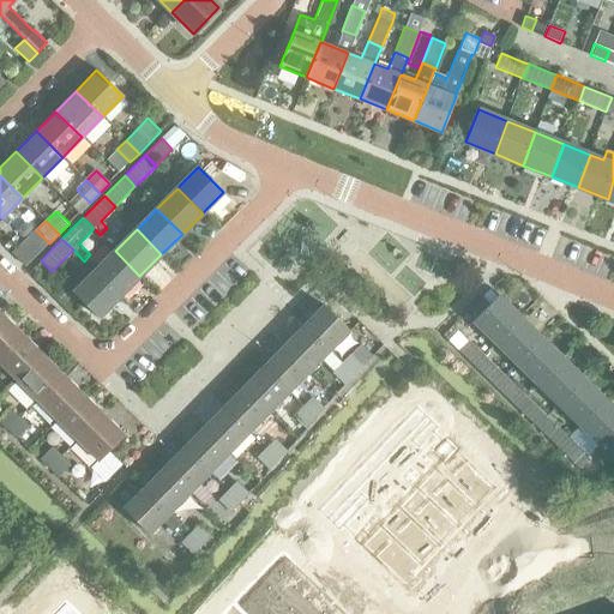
[(115,251),(94,271),(120,296),(139,276),(115,251)]
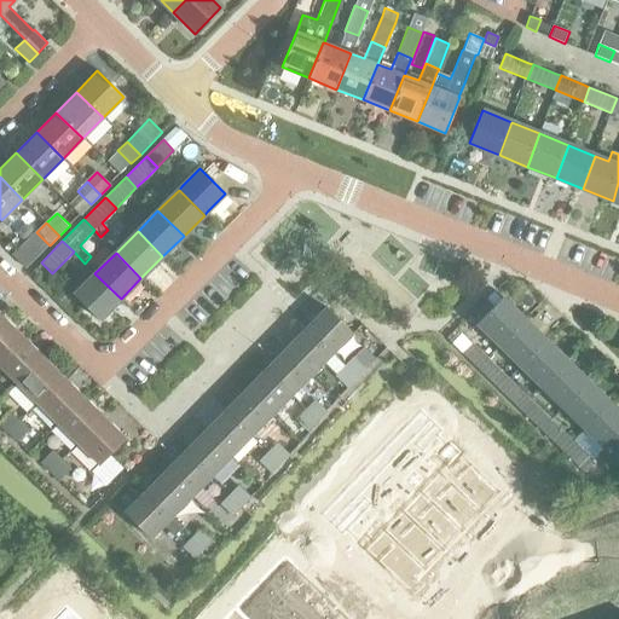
[(94,273),(74,295),(99,320),(121,299),(94,273)]
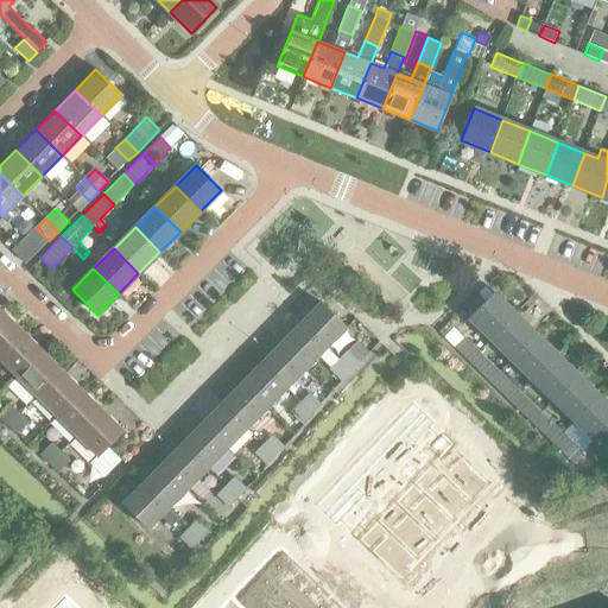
[(489,336),(514,312),(493,292),(469,317),(489,336)]
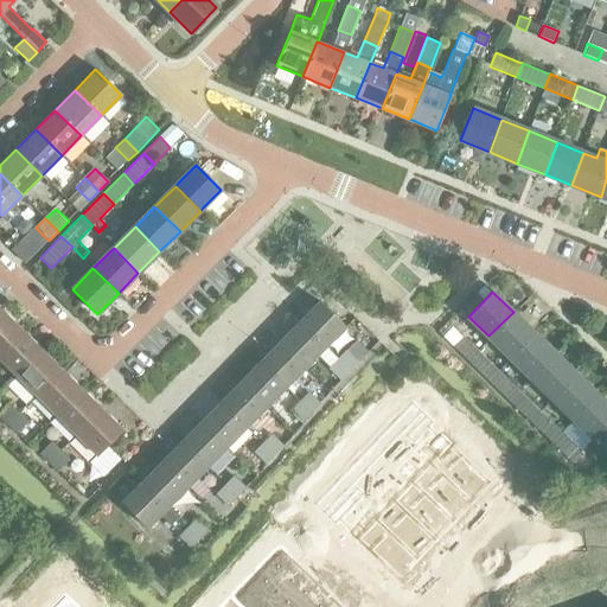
[(300,323),(326,347),(326,346),(334,338),(345,327),(320,301),(300,323)]
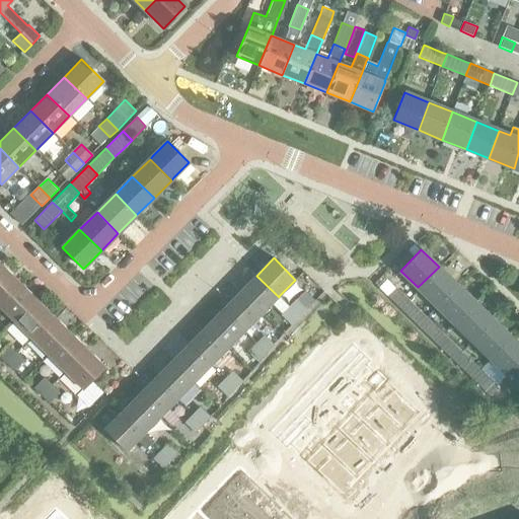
[(0,265),(0,300),(18,283),(0,265)]
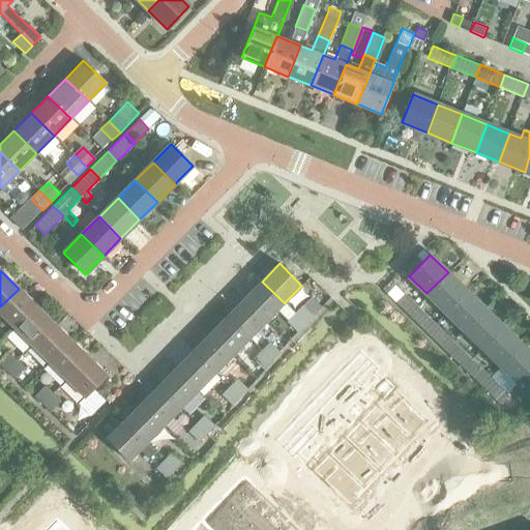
[(445,312),(467,291),(448,272),(427,293),(445,312)]
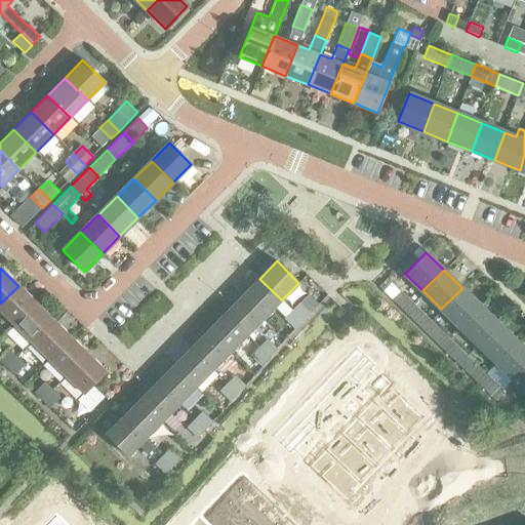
[(402,311),(412,301),(388,277),(378,287),(402,311)]
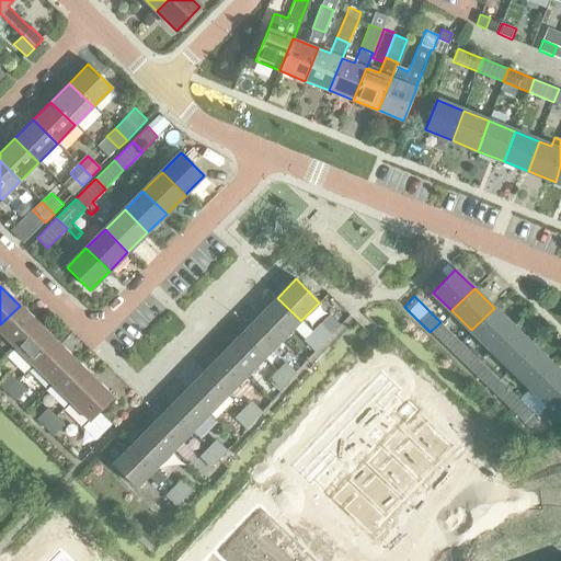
[(294,328),(301,321),(277,298),(259,316),(283,340),(294,328)]
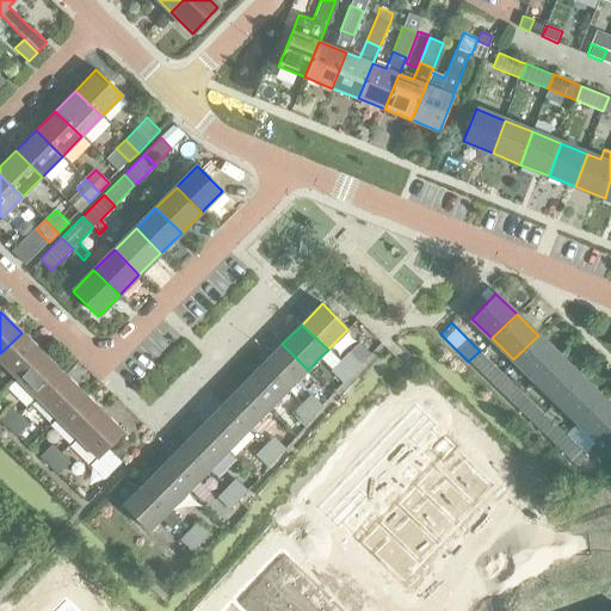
[(22,333),(0,353),(0,363),(14,378),(39,352),(22,333)]
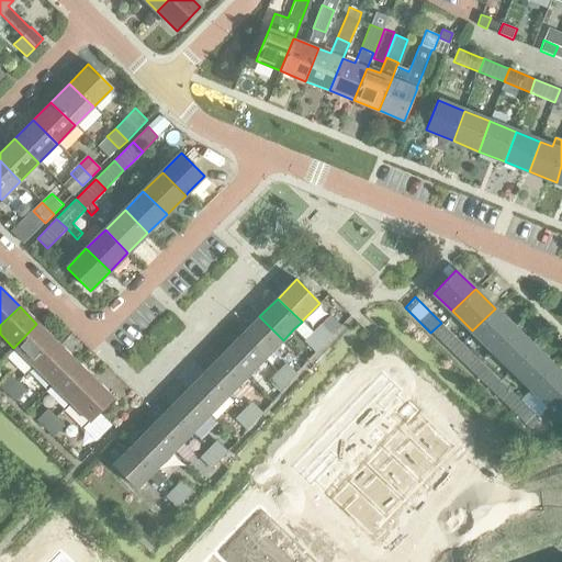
[(492,350),(514,327),(495,308),(472,330),(492,350)]
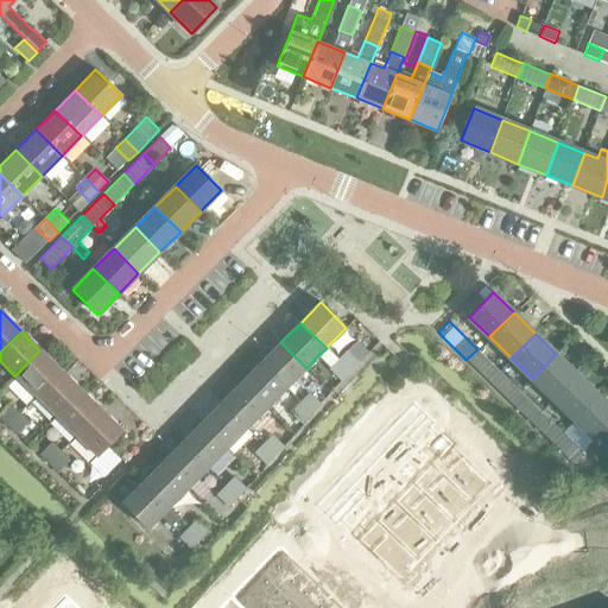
[(286,388),(306,368),(280,342),(260,363),(286,388)]
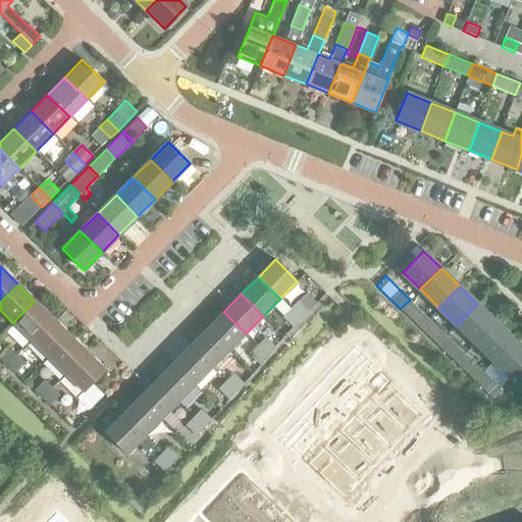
[(293,326),(301,318),(291,308),(280,298),(280,299),(273,305),(283,315),(282,316),(293,326)]
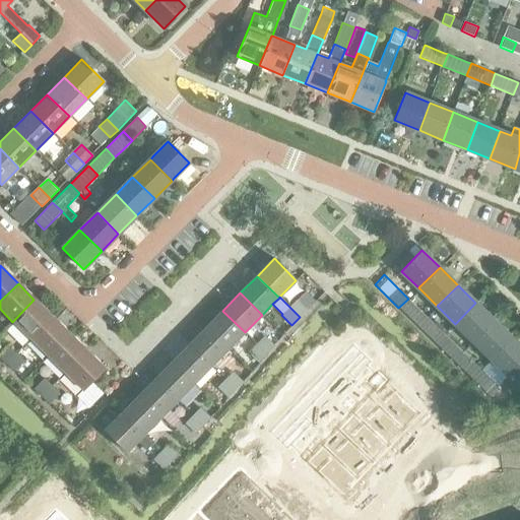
[(416,325),(426,316),(408,299),(398,308),(416,325)]
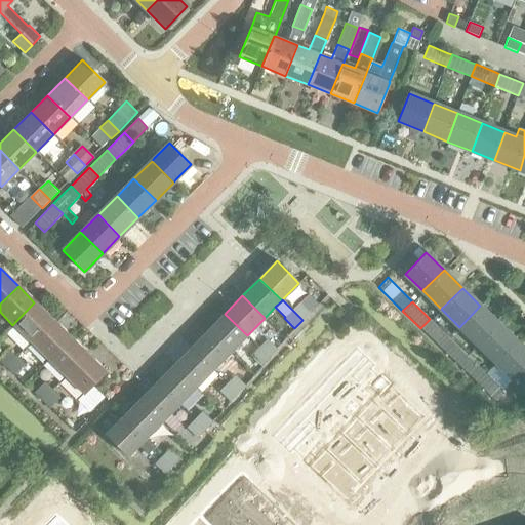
[(34,303),(12,325),(31,342),(53,321),(34,303)]
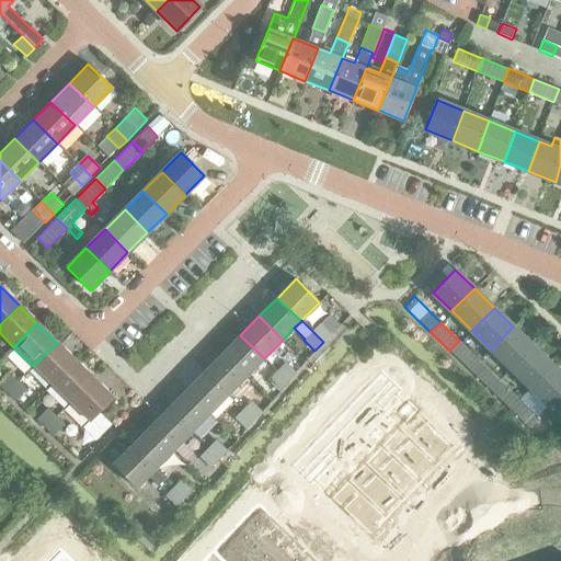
[(320,323),(312,331),(323,342),(331,334),(320,323)]
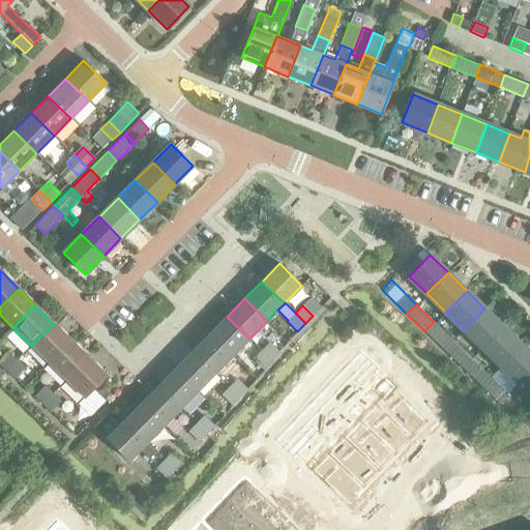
[(482,348),(503,326),(484,308),(464,330),(482,348)]
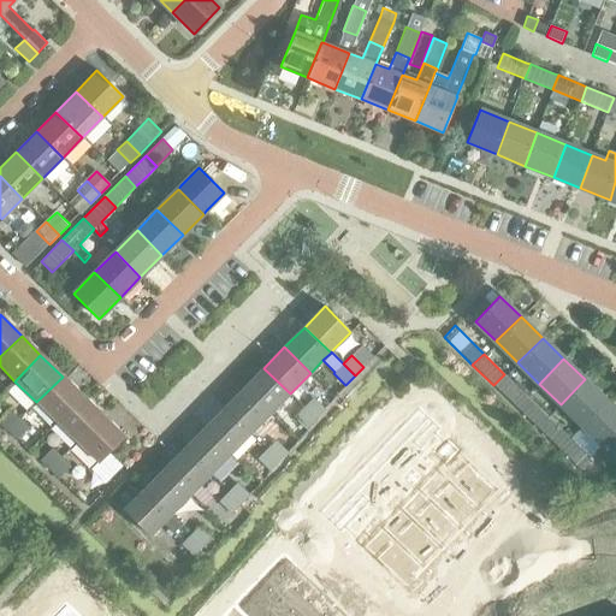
[(270,414),(290,394),(264,368),(243,389),(270,414)]
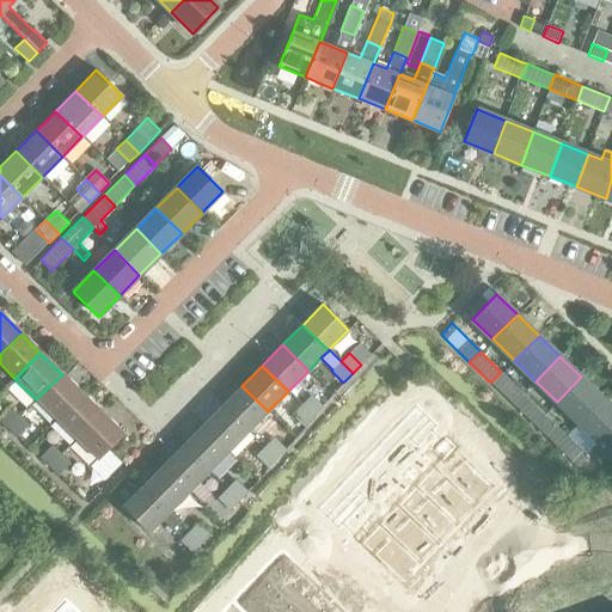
[(490,383),(513,405),(524,393),(501,372),(490,383)]
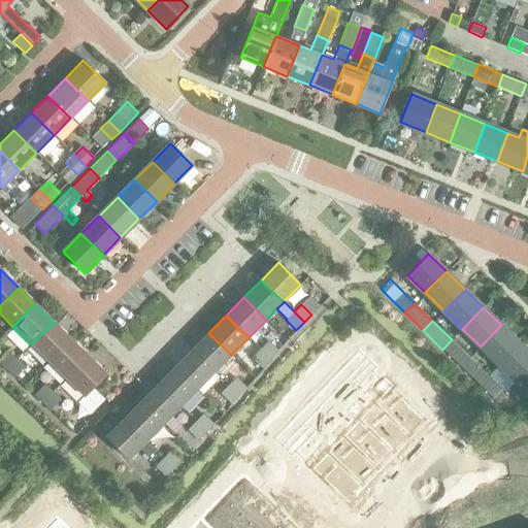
[(54,323),(31,344),(48,362),(71,340),(54,323)]
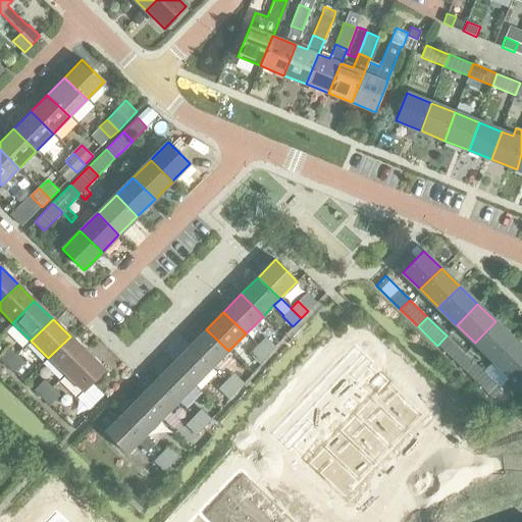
[(492,360),(514,338),(496,321),(475,343),(492,360)]
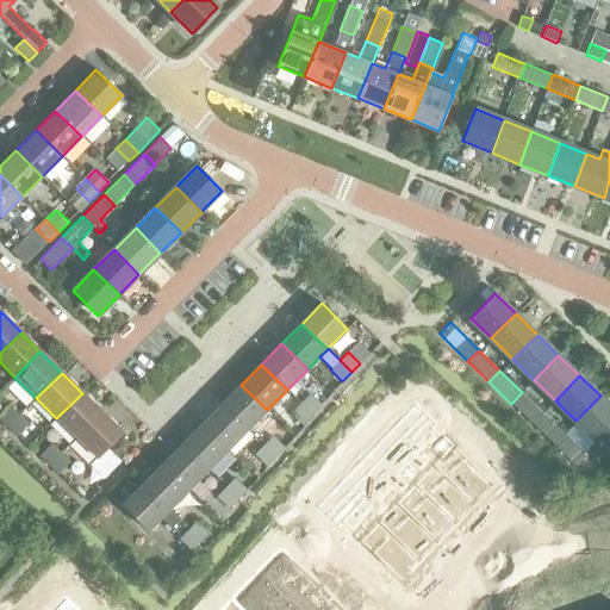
[(247,430),(267,410),(241,385),(221,405),(247,430)]
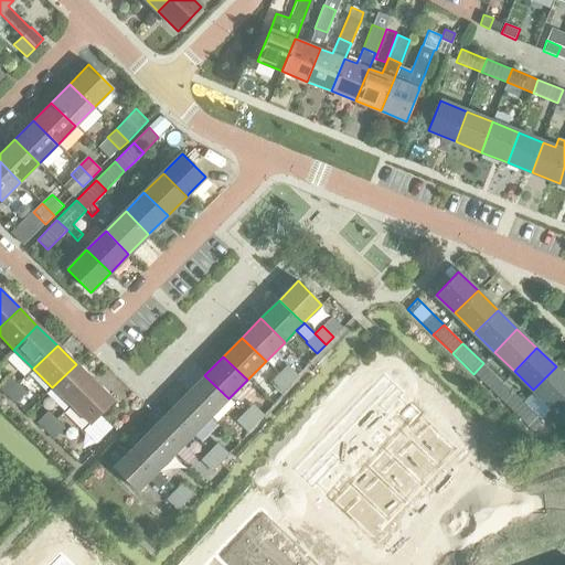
[(493,393),(503,383),(483,363),(473,374),(493,393)]
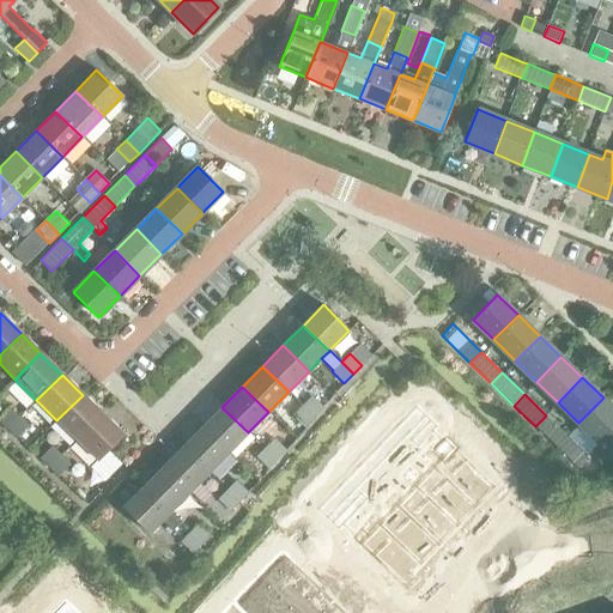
[(83,395),(56,420),(77,441),(102,414),(83,395)]
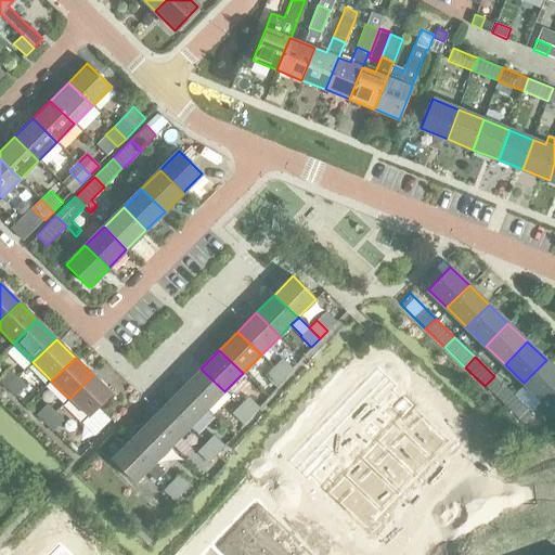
[(273,366),(285,378),(294,370),(282,358),(273,366)]
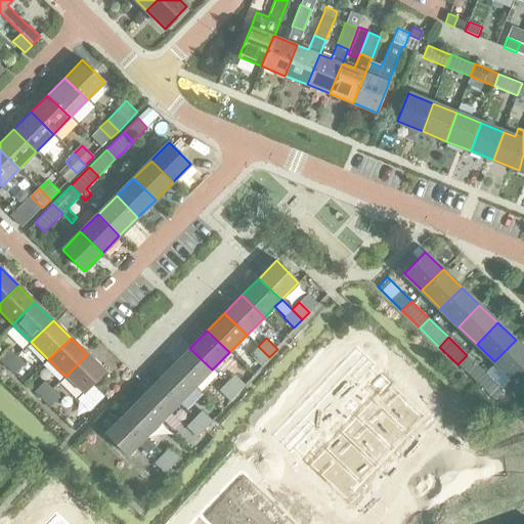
[(523,348),(516,340),(494,361),(511,378),(504,386),(514,397),(523,387),(523,348)]
